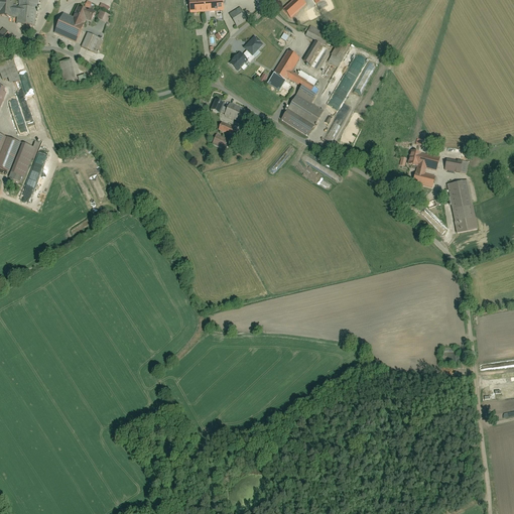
[(36,7),(36,0),(16,0),(17,2),(14,2),(14,0),(0,0),(0,14),(16,14),(16,22),(32,23),(33,6),(36,7)]
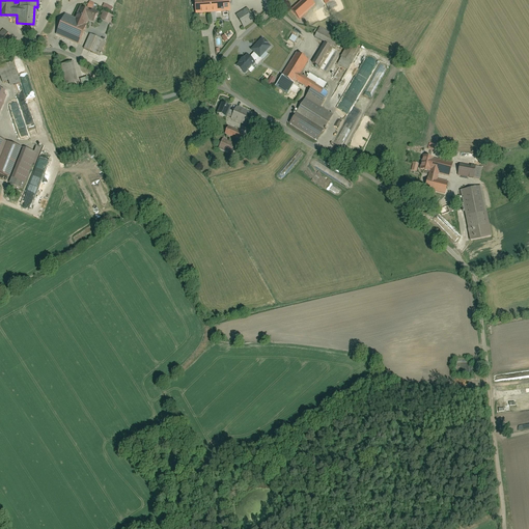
[(194,0),(195,10),(228,9),(228,0),(194,0)]
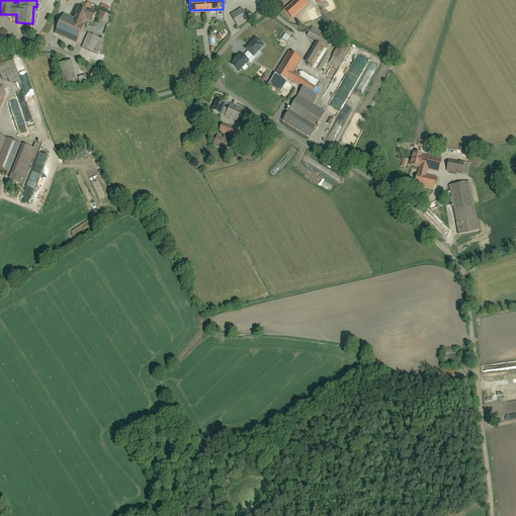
[(289,0),(281,8),(291,18),(307,4),(303,0),(289,0)]
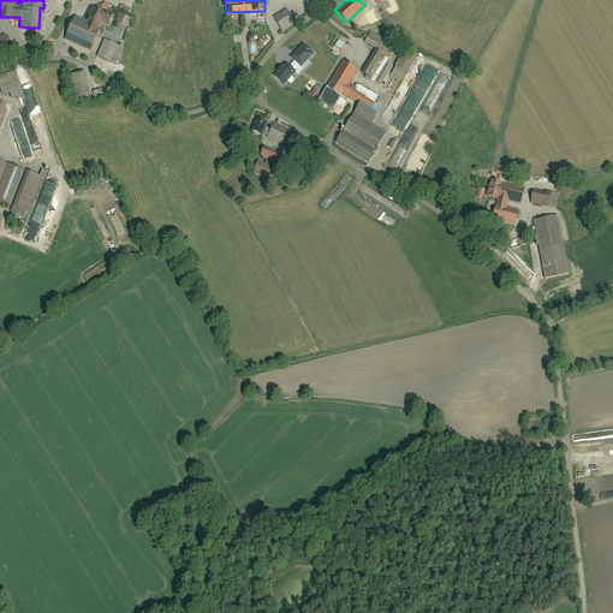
[(72,18),(61,36),(89,51),(99,33),(96,31),(101,22),(106,24),(111,16),(91,6),(83,23),(72,18)]
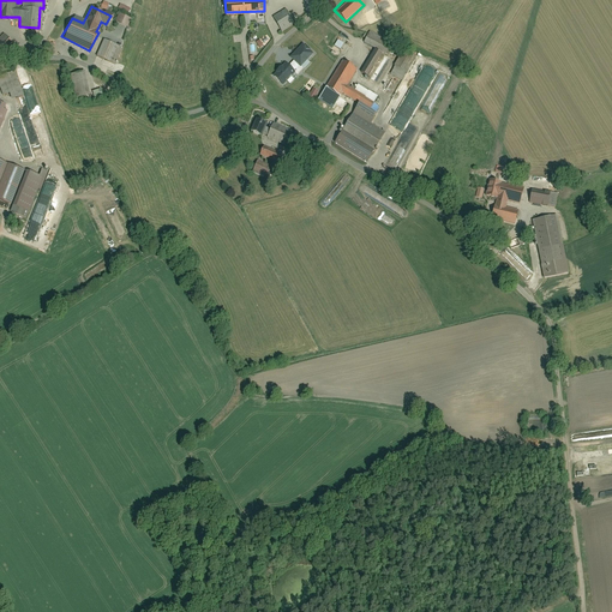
[(282,6),(269,16),(279,29),(292,18),(282,6)]
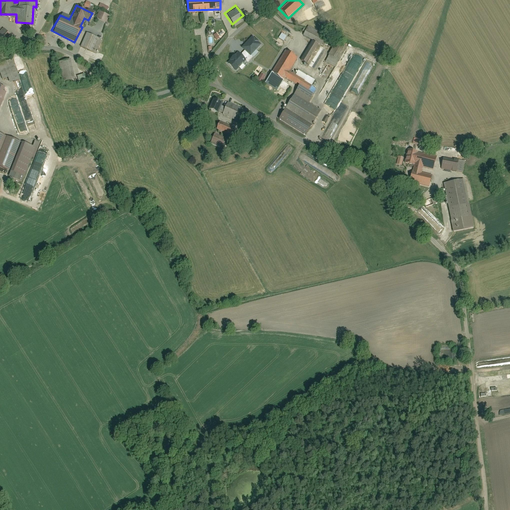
[(98,9),(95,16),(105,21),(109,14),(98,9)]
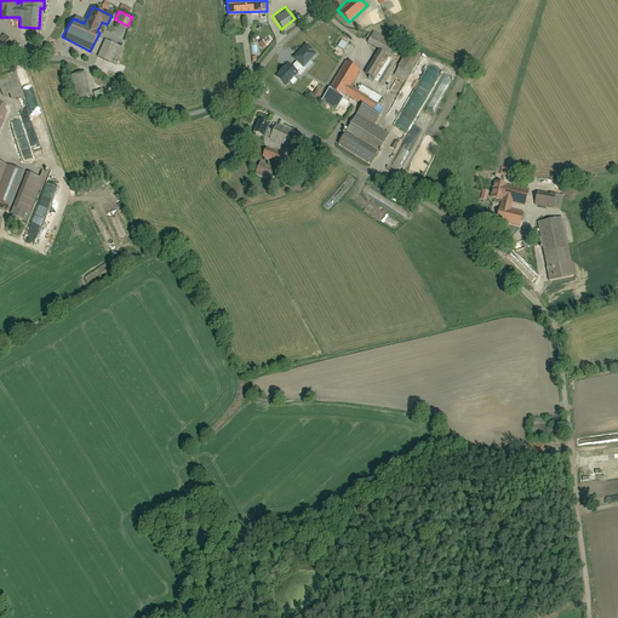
[(368,30),(362,43),(373,49),(361,72),(372,76),(384,53),(389,57),(395,45),(368,30)]
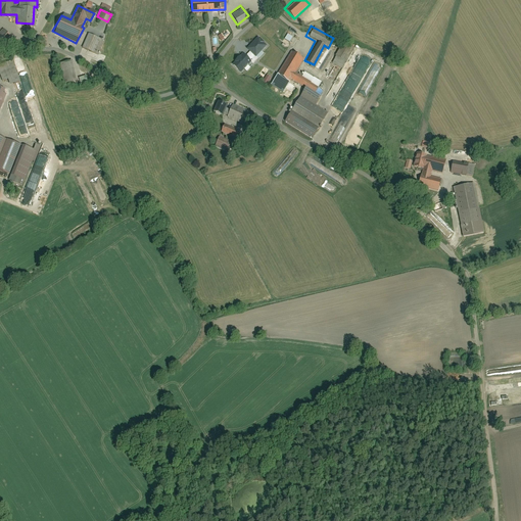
[(3,27),(0,30),(0,45),(2,47),(13,35),(3,27)]
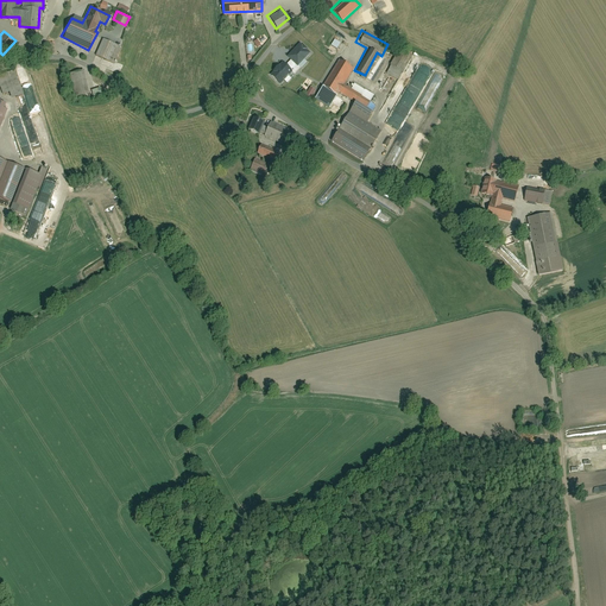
[(332,36),(328,43),(334,46),(338,39),(332,36)]
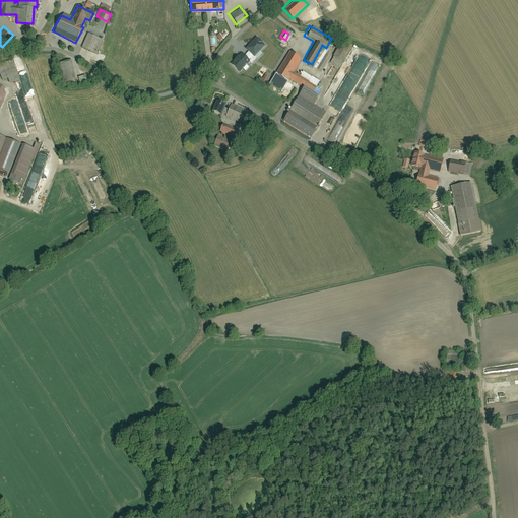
[(86,31),(79,47),(92,53),(100,38),(86,31)]
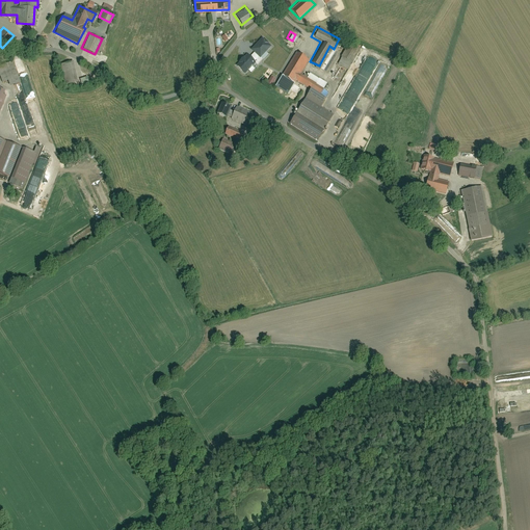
[(261,36),(250,48),(259,55),(269,45),(261,36)]
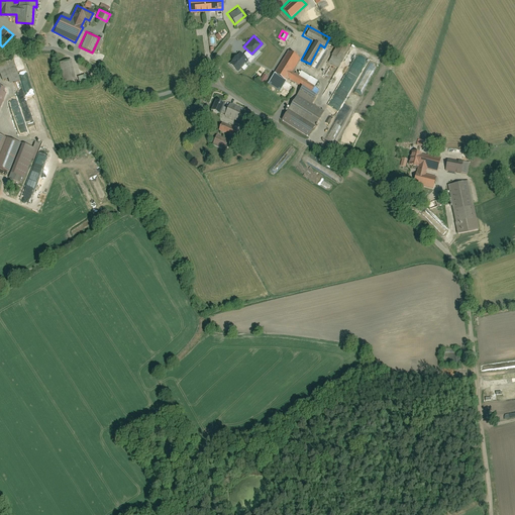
[(336,40),(327,60),(338,65),(347,46),(336,40)]
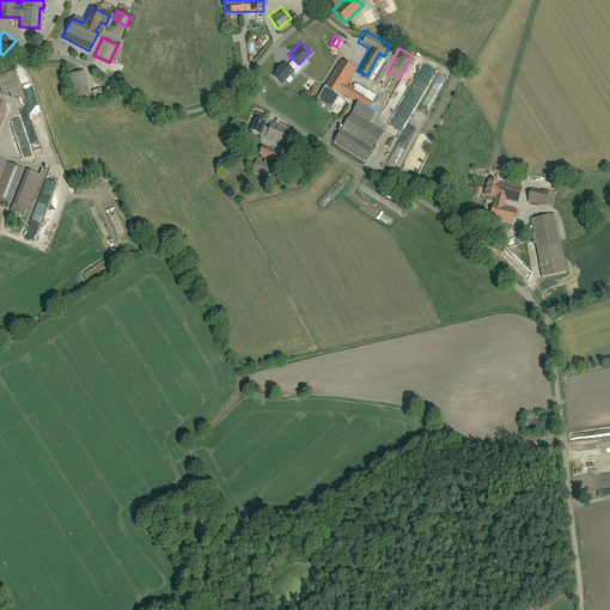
[(330,107),(339,92),(355,103),(333,140),(364,160),(382,132),(366,123),(374,110),(368,108),(374,99),(345,80),(353,67),(339,59),(315,97),(330,107)]
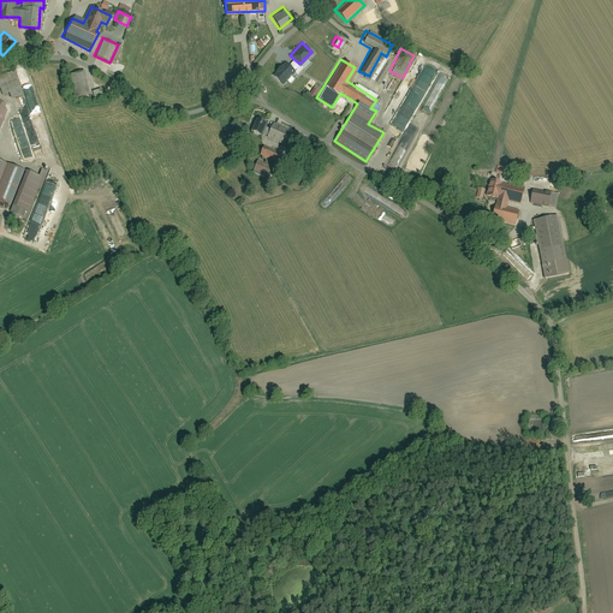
[(293,70),(285,61),(273,73),(280,82),(293,70)]
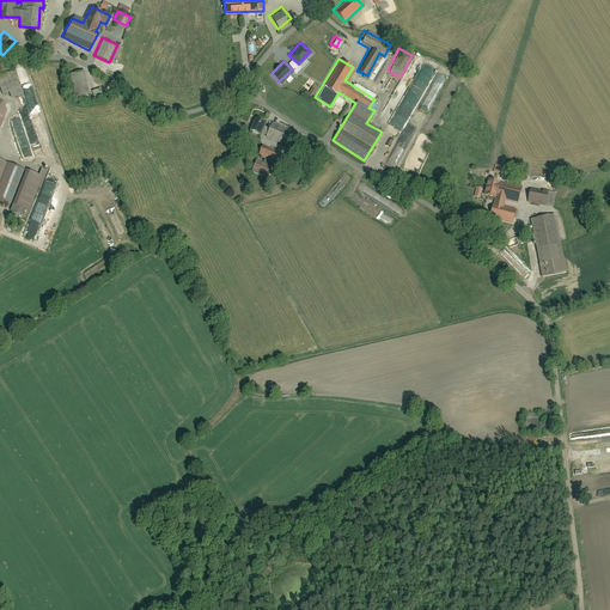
[(1,71),(10,96),(23,91),(14,66),(1,71)]
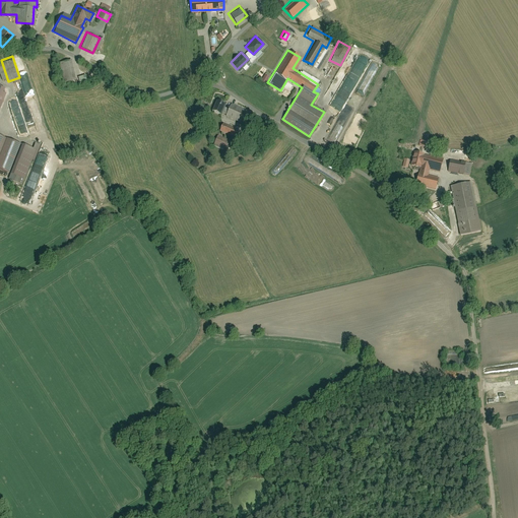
[(72,60),(60,62),(63,81),(76,79),(72,60)]
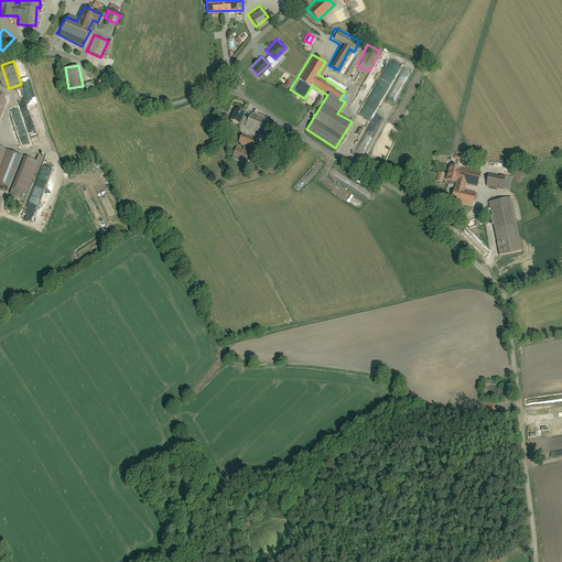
[(279,86),(287,90),(292,82),(284,77),(279,86)]
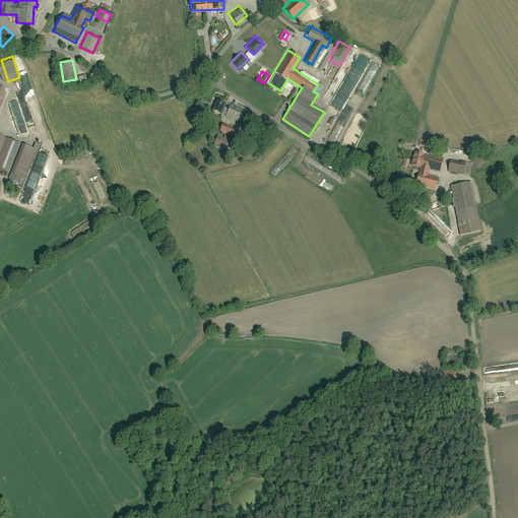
[(216,99),(212,110),(220,114),(225,103),(216,99)]
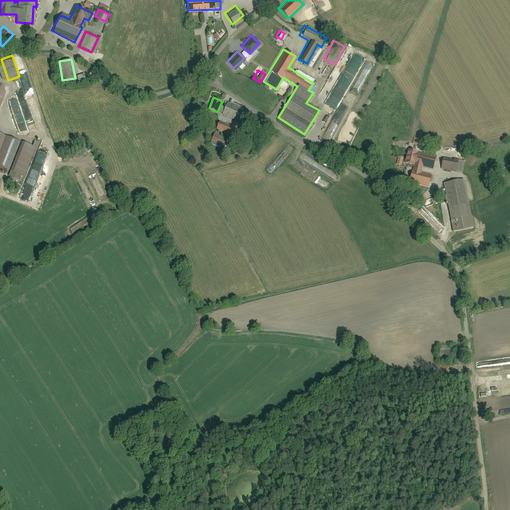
[(226,100),(220,114),(239,122),(245,109),(226,100)]
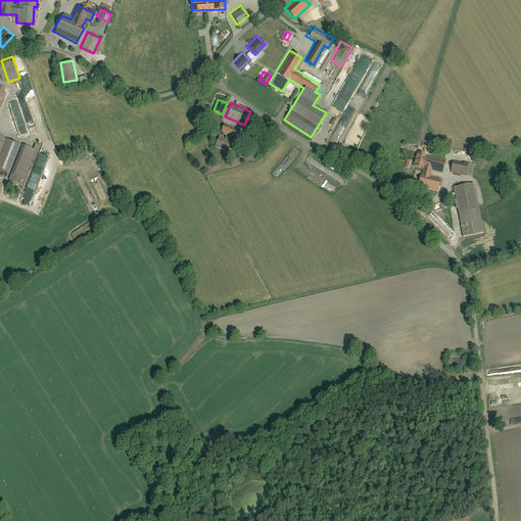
[(225,120),(219,130),(232,137),(238,127),(225,120)]
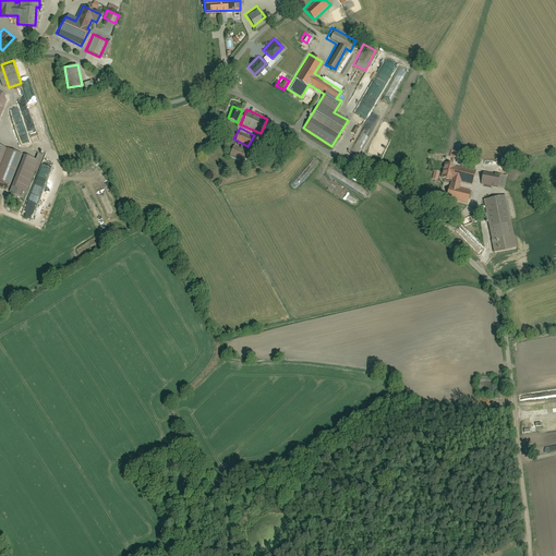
[(263,142),(257,150),(269,157),(274,149),(263,142)]
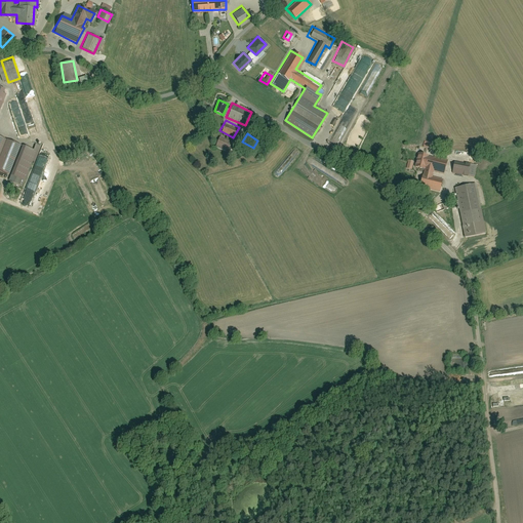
[(0,170),(6,173),(18,144),(0,135),(0,170)]
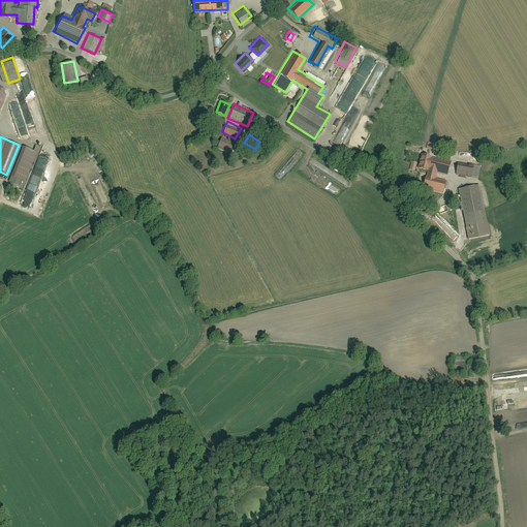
[(220,136),(216,146),(227,151),(231,142),(220,136)]
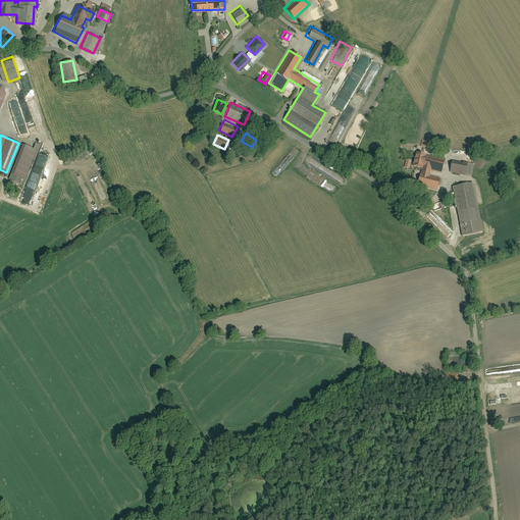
[(420,138),(418,145),(430,148),(432,141),(420,138)]
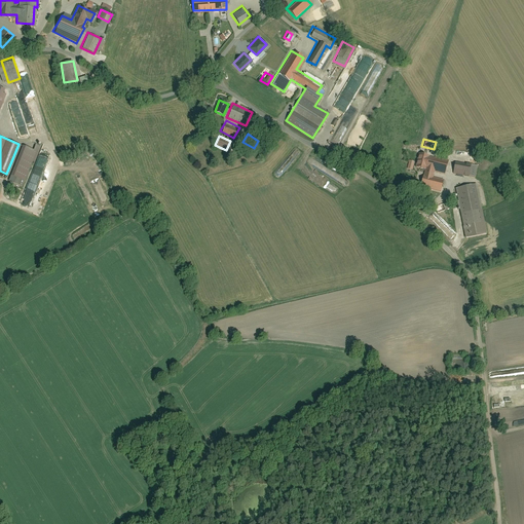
[(21,184),(35,151),(38,152),(41,144),(35,142),(32,149),(22,144),(7,179),(21,184)]
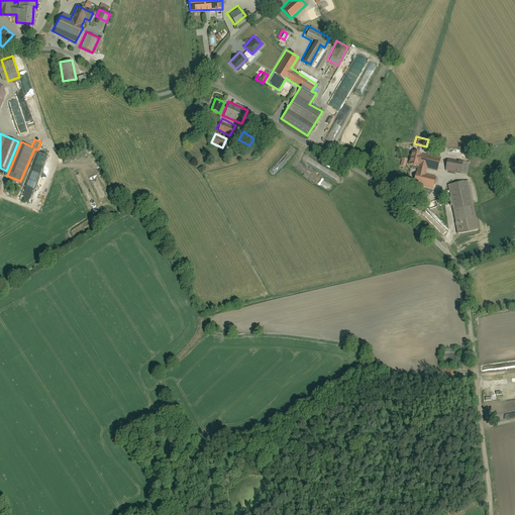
[(411,146),(407,162),(436,170),(440,155),(411,146)]
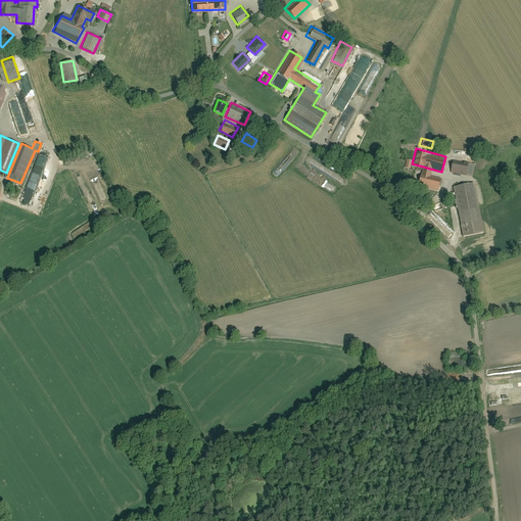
[(452,155),(448,171),(466,174),(468,158),(452,155)]
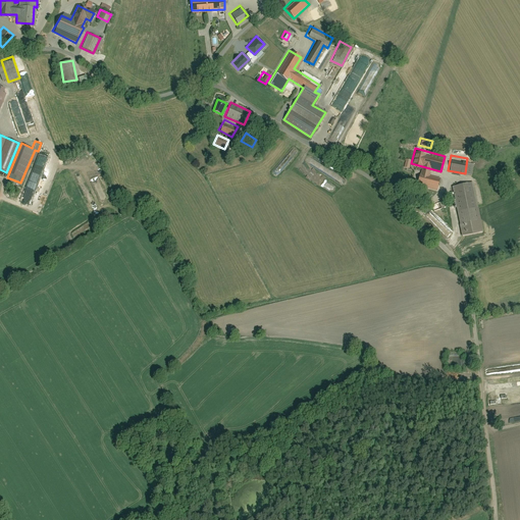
[(419,170),(416,184),(436,189),(439,176),(419,170)]
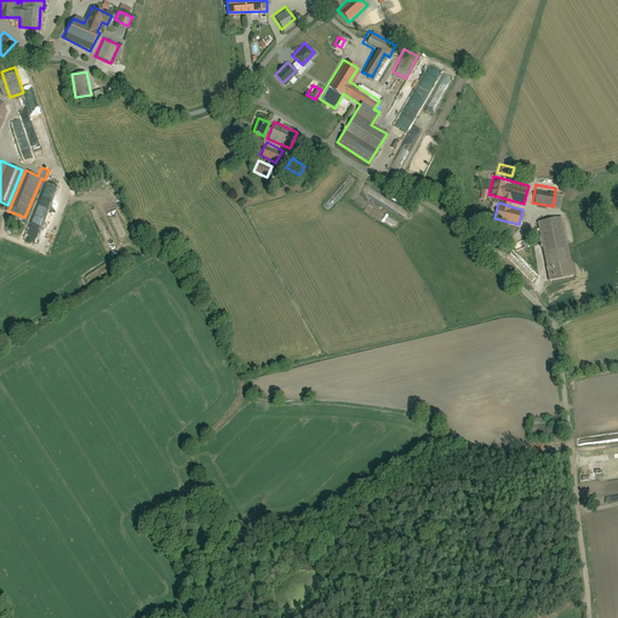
[(560,216),(536,221),(547,278),(571,272),(560,216)]
